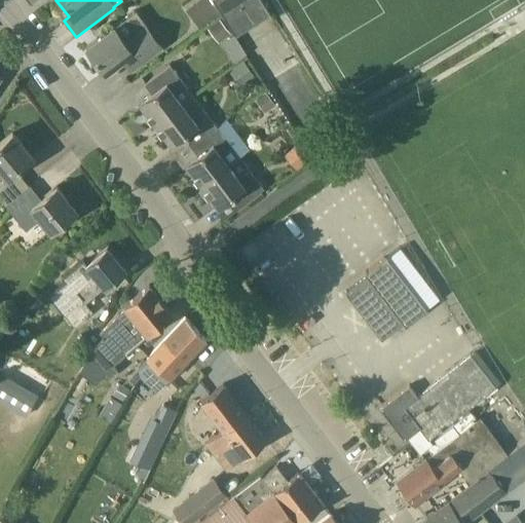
[(207,0),(203,0),(192,8),(207,28),(220,17),(207,0)]
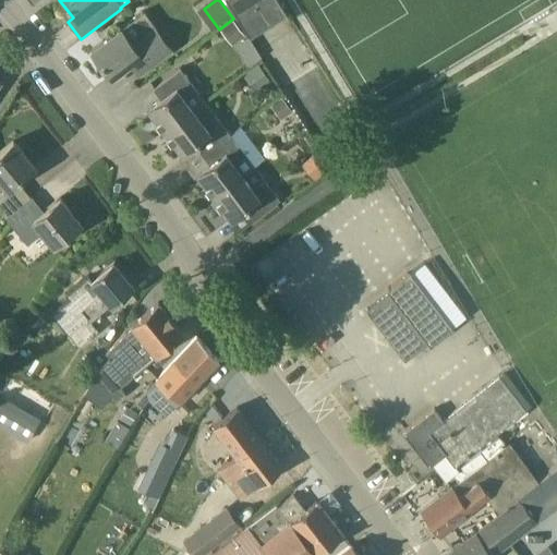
[(275,0),(223,0),(249,41),(286,17),(275,0)]
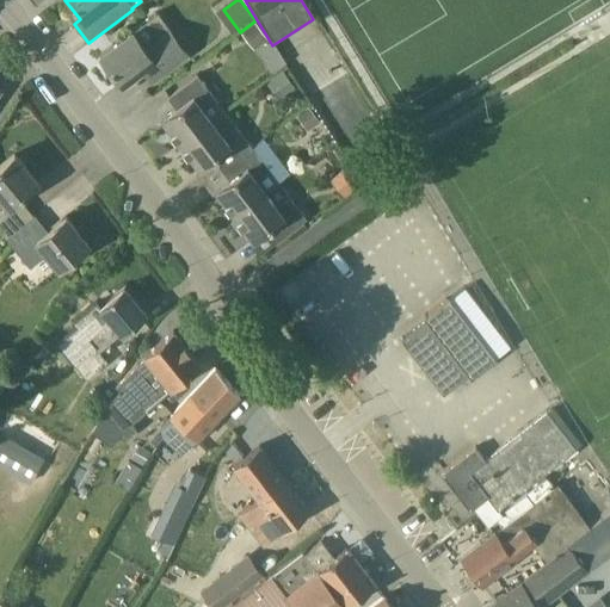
[(266,41),(254,26),(242,37),(253,50),(266,41)]
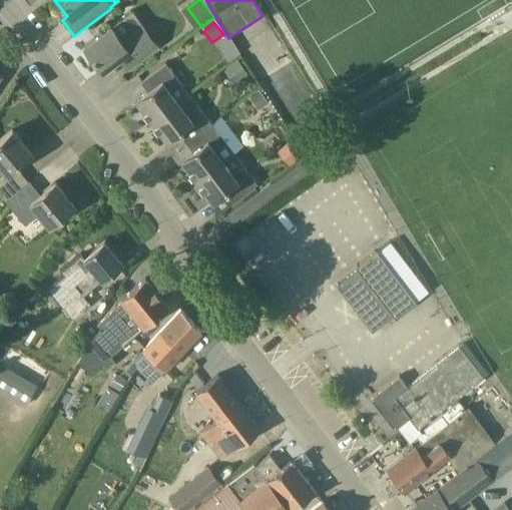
[(102,73),(128,54),(136,66),(157,50),(140,26),(120,41),(110,29),(84,48),(102,73)]
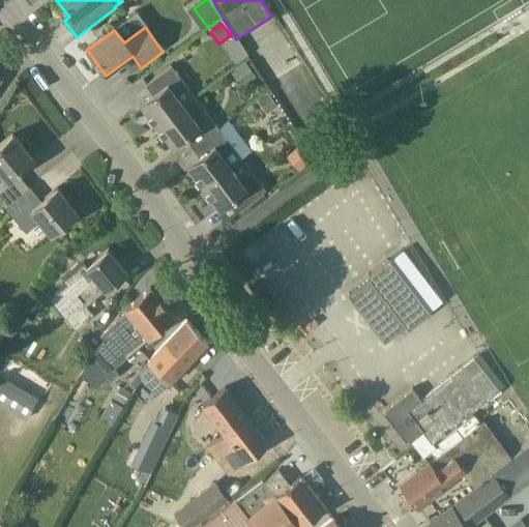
[(245,66),(232,76),(241,88),(255,79),(245,66)]
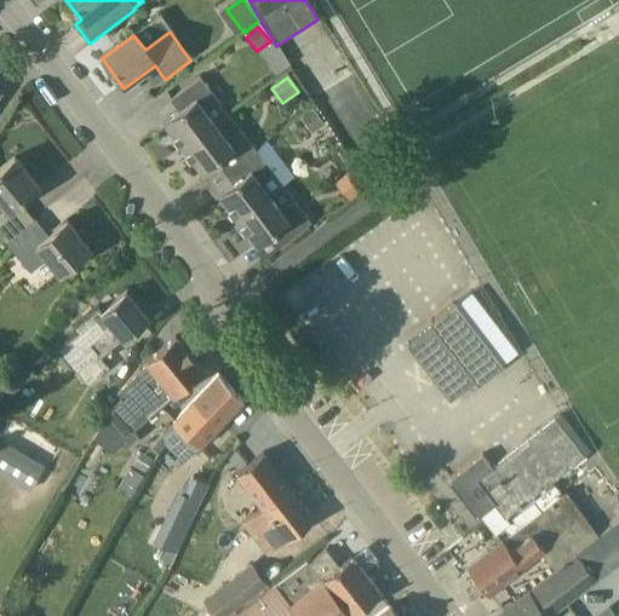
[(164,126),(183,150),(228,116),(200,80),(170,102),(179,114),(164,126)]
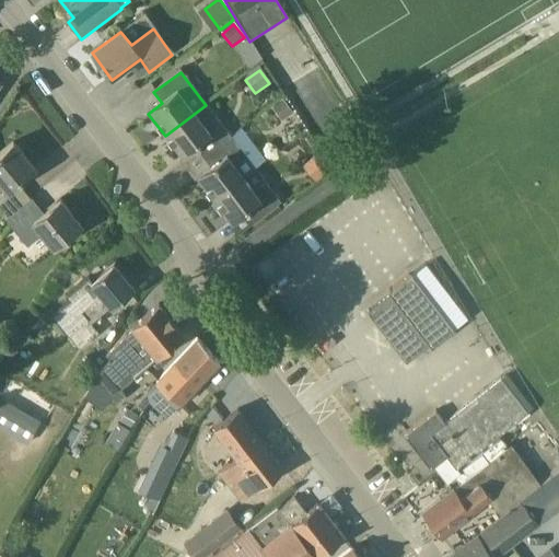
[(291,115),(282,103),(272,111),(281,123),(291,115)]
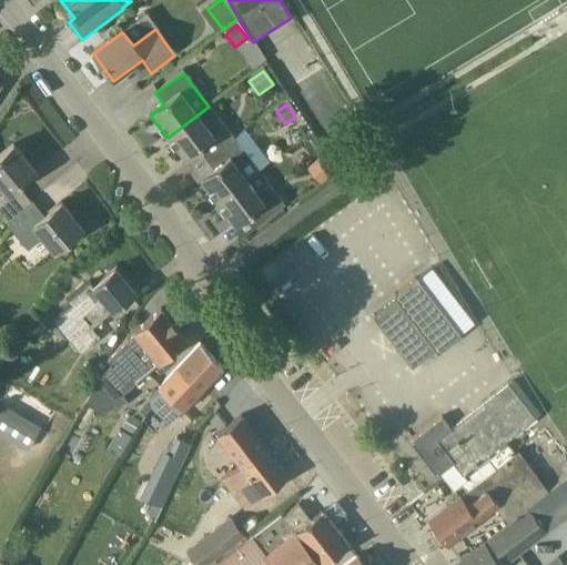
[(209,107),(168,138),(184,161),(199,150),(206,160),(222,149),(234,140),(209,107)]
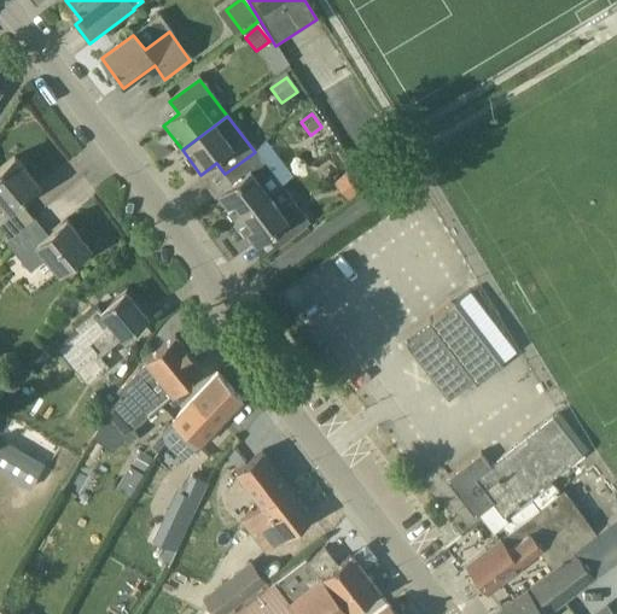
[(255,152),(242,162),(225,174),(233,186),(217,197),(237,222),(269,198),(283,188),(255,152)]
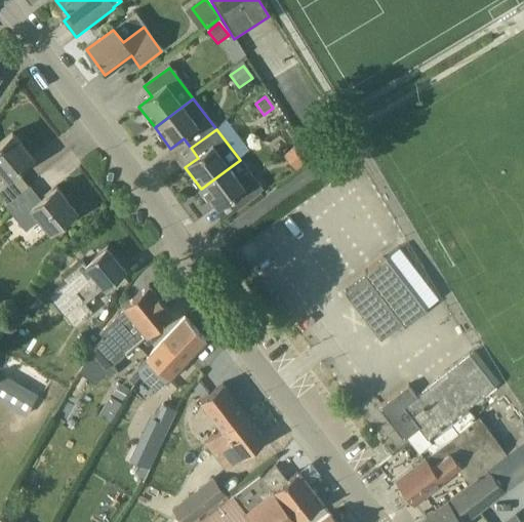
[(0,201),(4,207),(25,190),(16,179),(13,175),(32,160),(12,135),(0,145),(0,172),(6,179),(0,185),(0,201)]
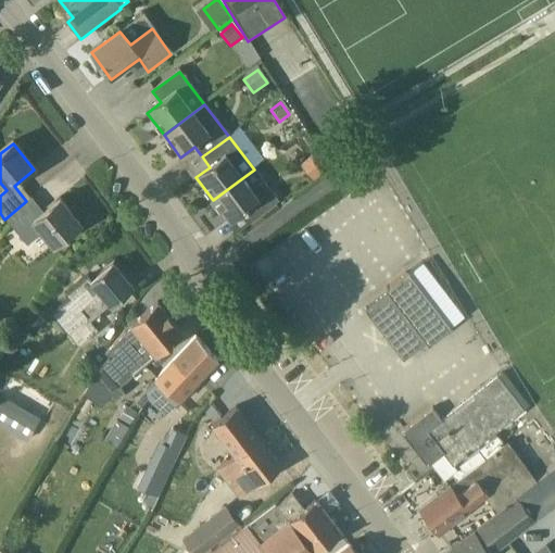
[(325,173),(313,158),(302,166),(313,181),(325,173)]
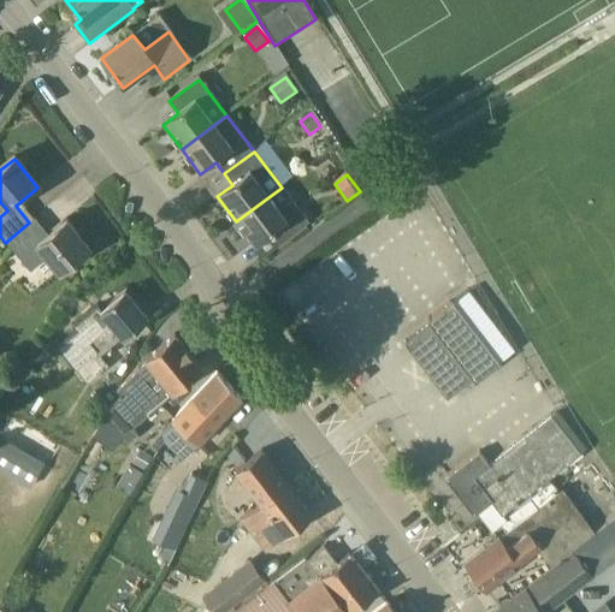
[(268,197),(236,221),(254,247),(270,235),(279,247),(308,224),(291,201),(278,211),(268,197)]
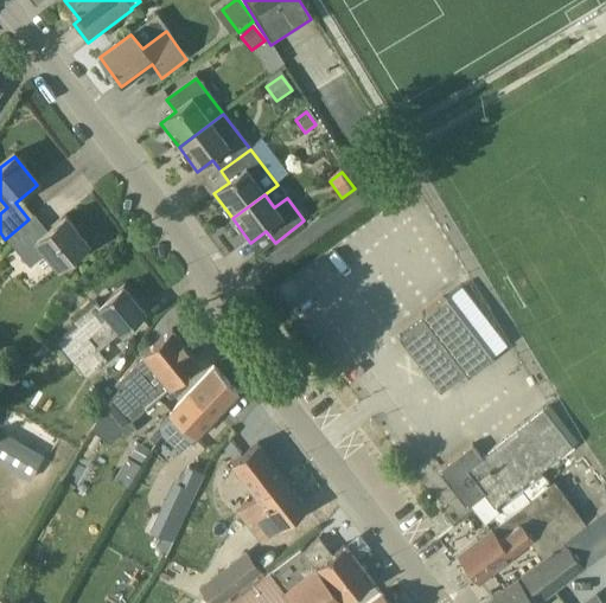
[(29,219),(5,239),(29,268),(45,255),(57,269),(87,244),(65,218),(43,236),(29,219)]
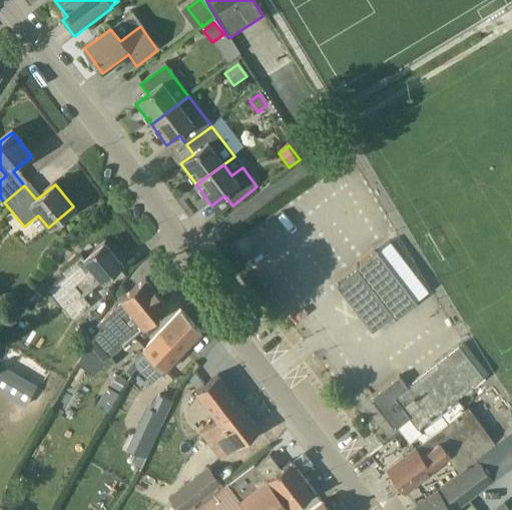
[(71,286),(78,294),(60,308),(70,321),(88,306),(81,297),(121,266),(103,243),(72,269),(80,279),(71,286)]
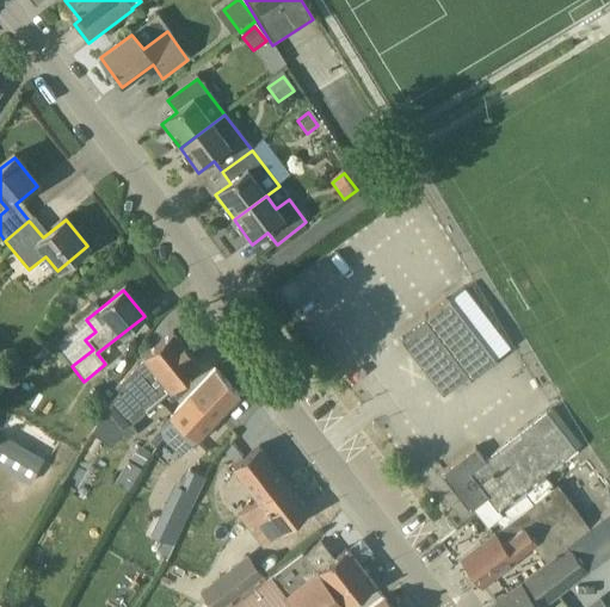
[(426,322),(401,342),(443,397),(468,377),(472,381),(493,364),(492,363),(445,304),(447,303),(445,302),(423,320),(426,322)]
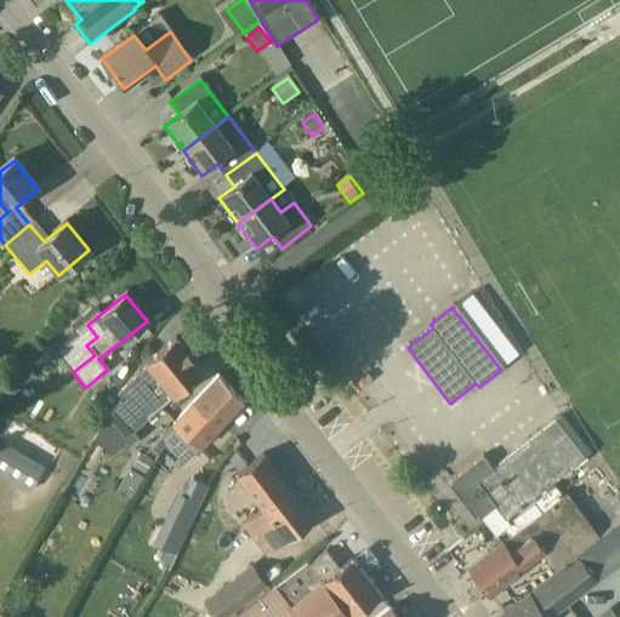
[(117,396),(121,401),(103,418),(125,441),(174,399),(174,400),(203,375),(175,340),(146,366),(147,367),(117,396)]
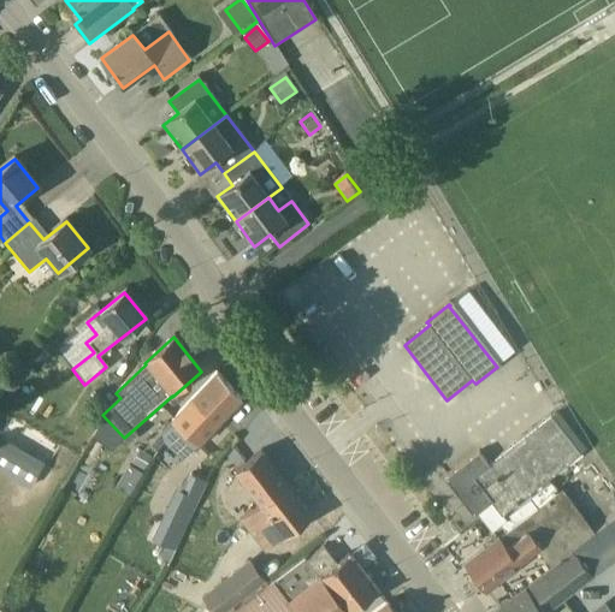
[(149,449),(157,456),(170,441),(184,456),(195,445),(197,446),(240,400),(217,375),(172,423),(161,434),(149,449)]
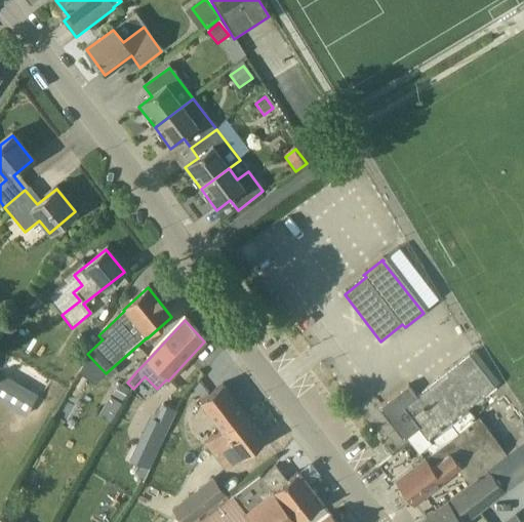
[(494,389),(470,356),(418,396),(408,384),(378,407),(404,439),(406,438),(419,454),(426,450),(426,449),(432,445),(430,442),(428,441),(494,389)]
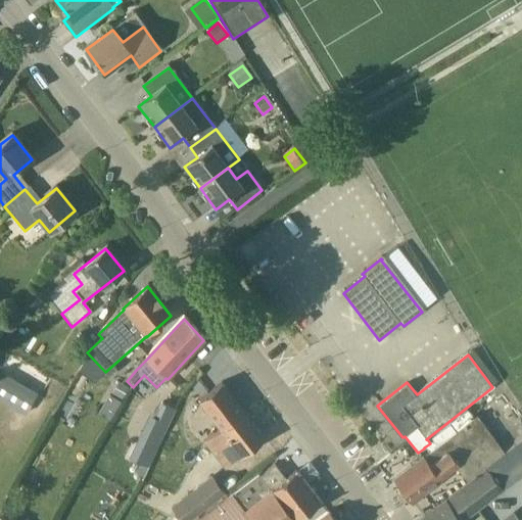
[(15,382),(4,376),(0,382),(0,403),(26,417),(33,404),(10,391),(15,382)]
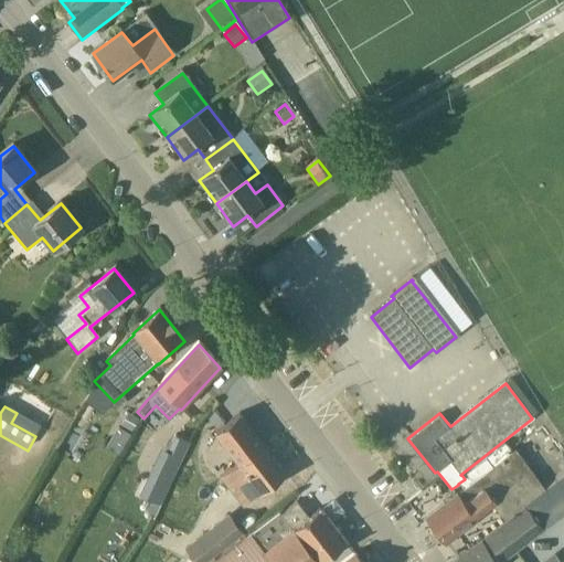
[(120,427),(132,434),(139,421),(127,414),(120,427)]
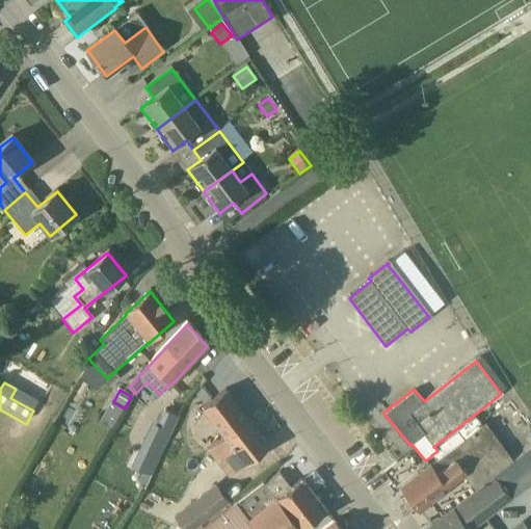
[(203,408),(224,438),(247,420),(226,391),(203,408)]
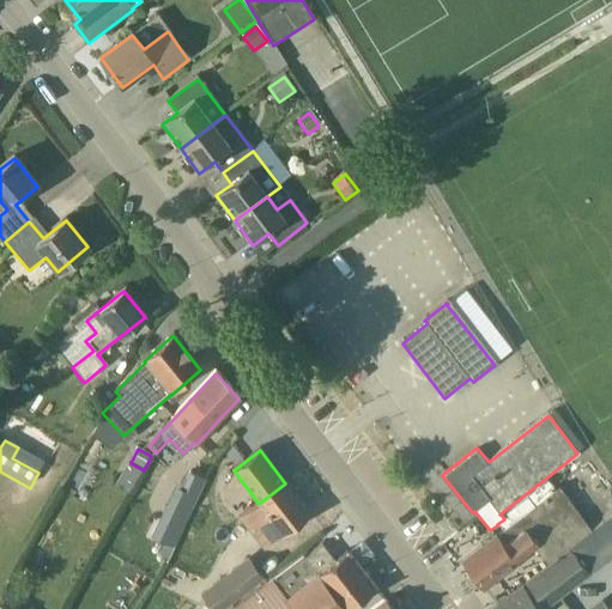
[(117,486),(129,493),(137,480),(125,473),(117,486)]
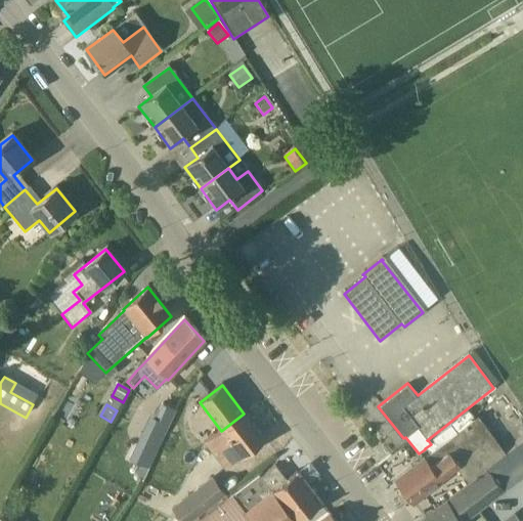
[(136,464),(141,467),(148,470),(176,411),(161,405),(155,420),(156,421),(136,464)]
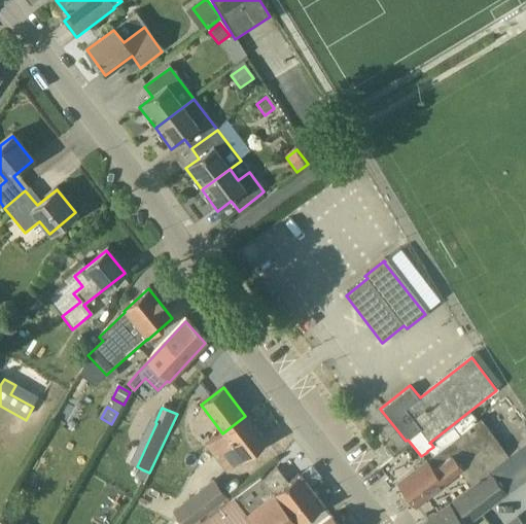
[(245,416),(222,433),(207,446),(226,473),(266,443),(245,416)]
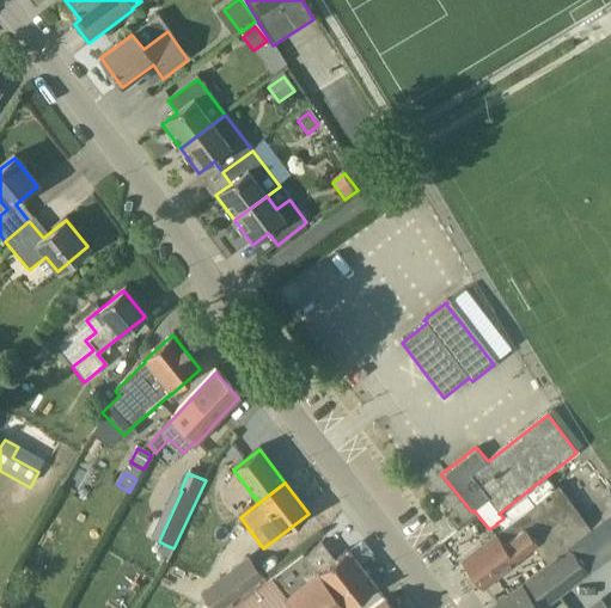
[(588,533),(557,489),(535,507),(502,530),(463,562),(482,587),(515,562),(514,562),(541,541),(554,559),(568,548),(588,533)]
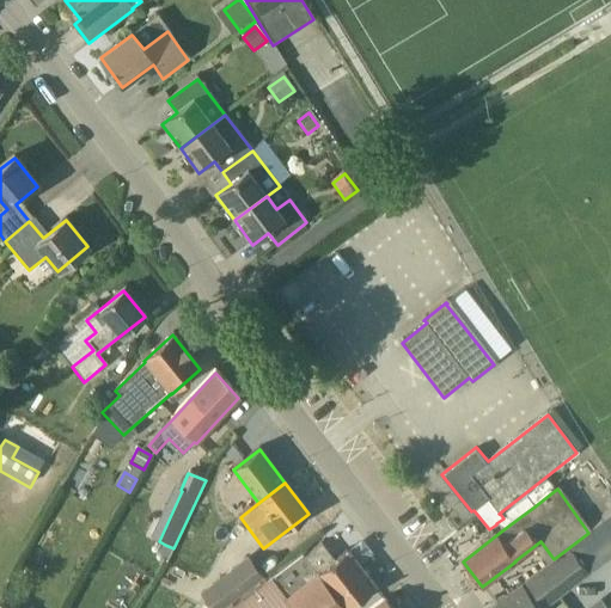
[(496,523),(502,530),(535,507),(527,497),(526,496),(501,515),(503,519),(496,523)]
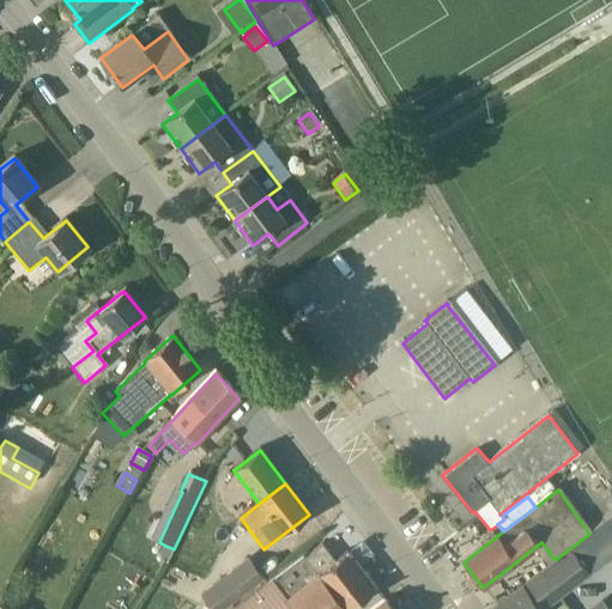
[(611,516),(589,534),(569,549),(571,552),(589,576),(611,558),(611,516)]
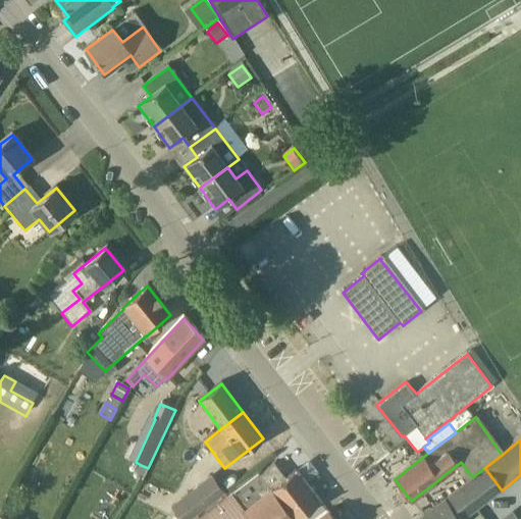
[(259,518),(305,483),(296,471),(285,479),(274,465),(259,477),(258,475),(200,518),(259,518)]
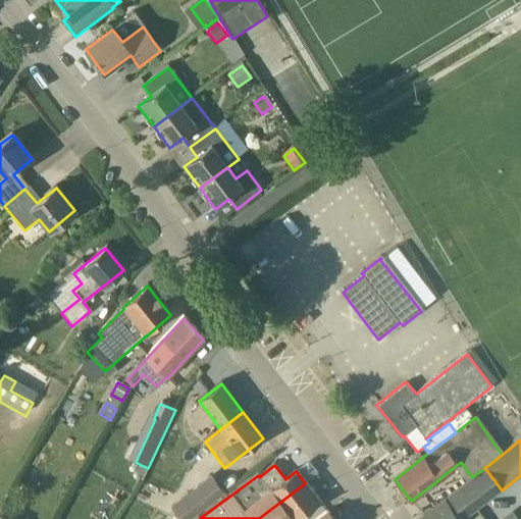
[(486,470),(421,518),(464,518),(502,490),(486,470)]
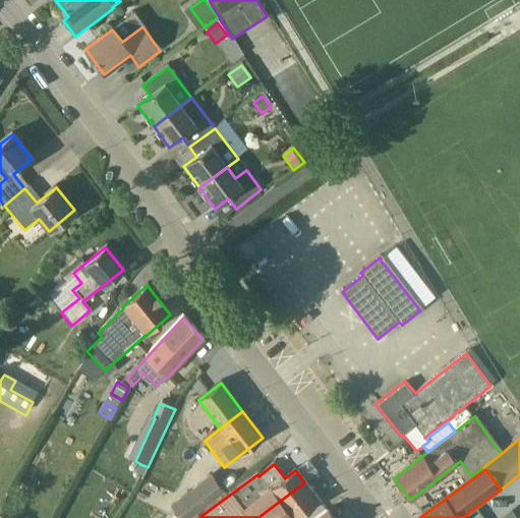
[(189,517),(223,494),(212,478),(172,508),(179,517),(189,517)]
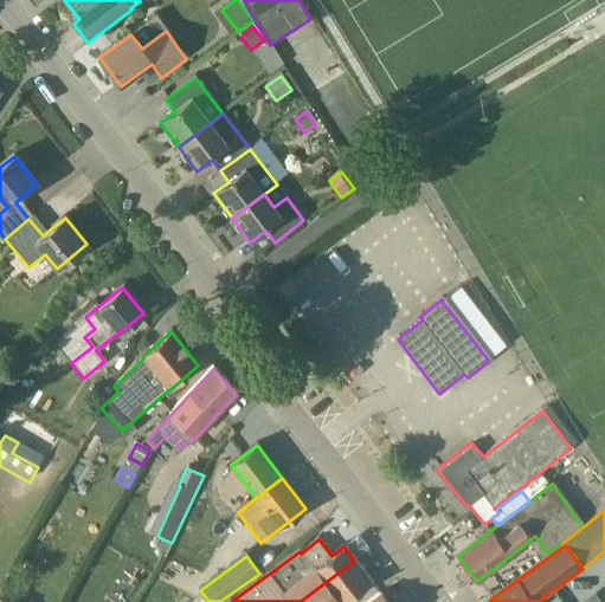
[(347,601),(372,583),(354,561),(301,601),(347,601)]
